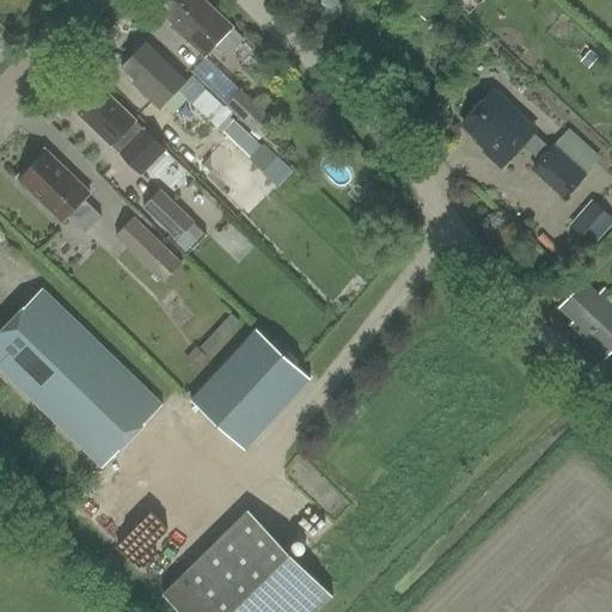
[(204,57),(233,28),(203,0),(160,0),(154,7),(173,24),(171,26),(204,57)]
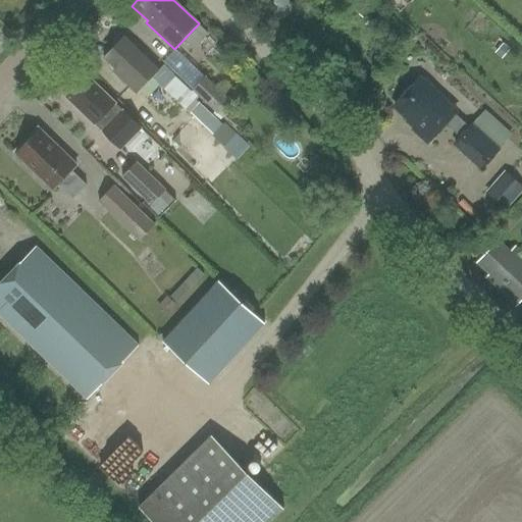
[(284,21),(297,7),(288,0),(266,0),(264,3),(284,21)]
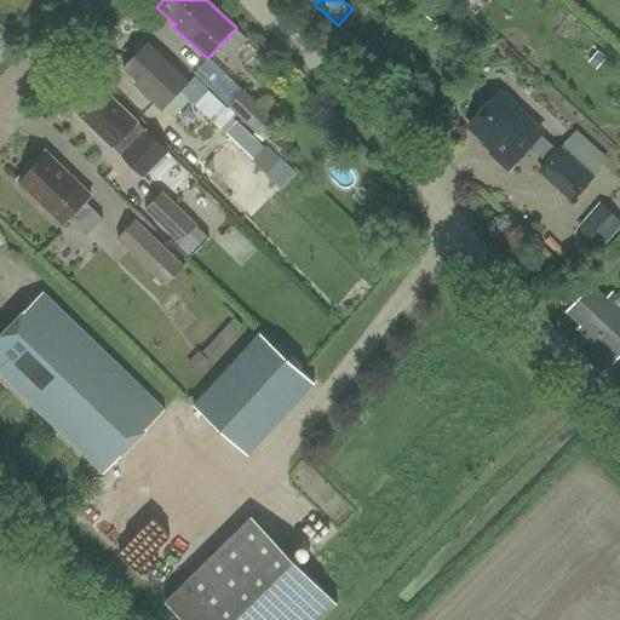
[(162,112),(189,82),(148,45),(124,70),(137,82),(135,85),(162,112)]
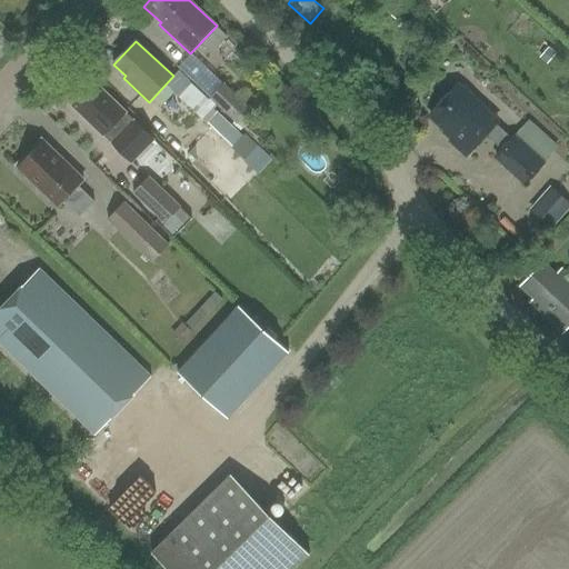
[(252,110),(225,83),(210,100),(237,126),(252,110)]
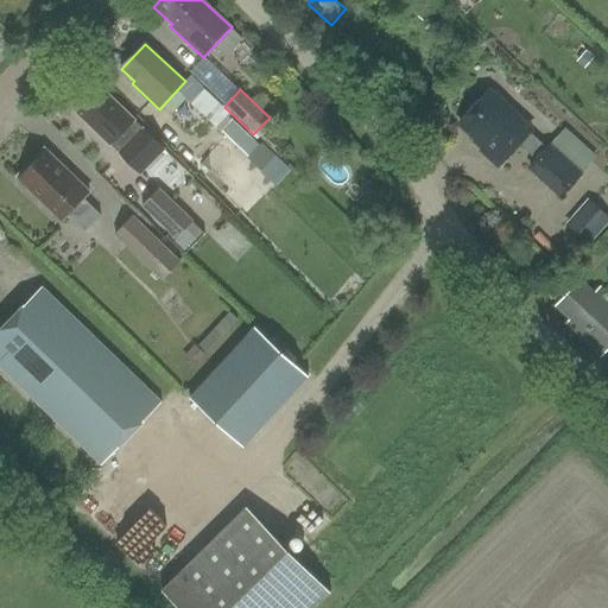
[(489,90),(461,121),(487,145),(483,149),(500,164),(532,128),(489,90)]
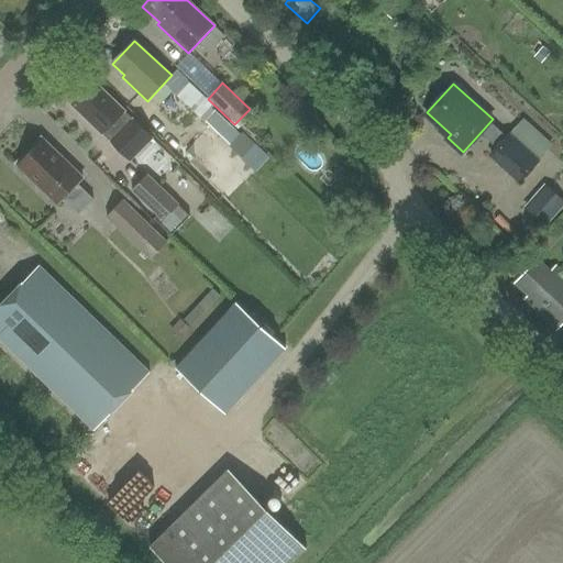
[(130,162),(151,139),(94,85),(72,108),(130,162)]
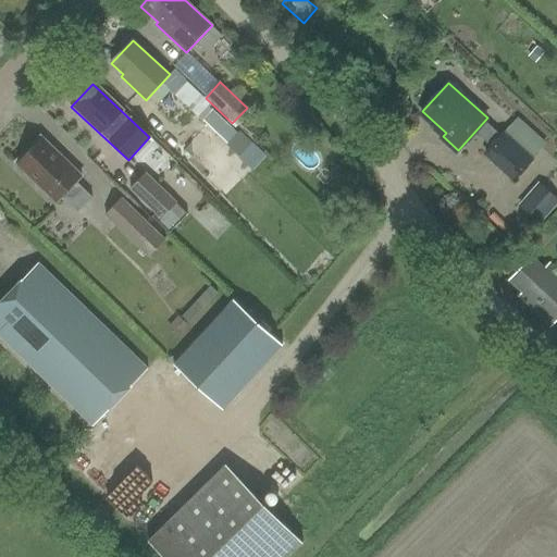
[(515,182),(536,158),(534,156),(546,143),(518,116),(484,153),(515,182)]
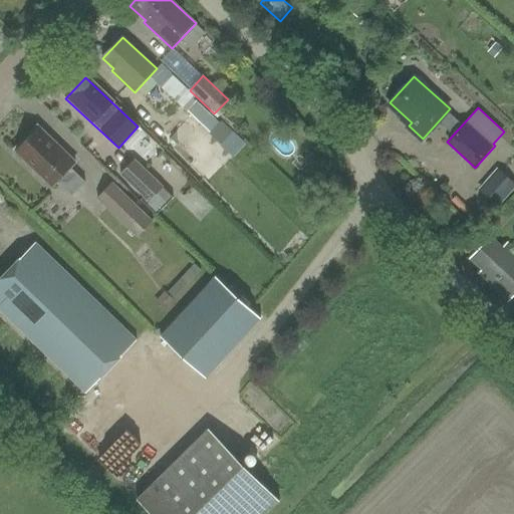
[(71,197),(84,182),(71,169),(76,163),(37,126),(14,152),(53,188),(57,184),(71,197)]
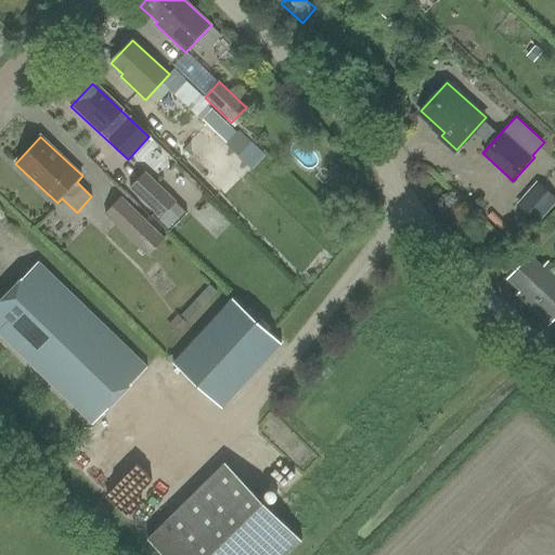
[(129,189),(155,213),(152,215),(169,232),(186,213),(175,202),(177,199),(146,171),(129,189)]
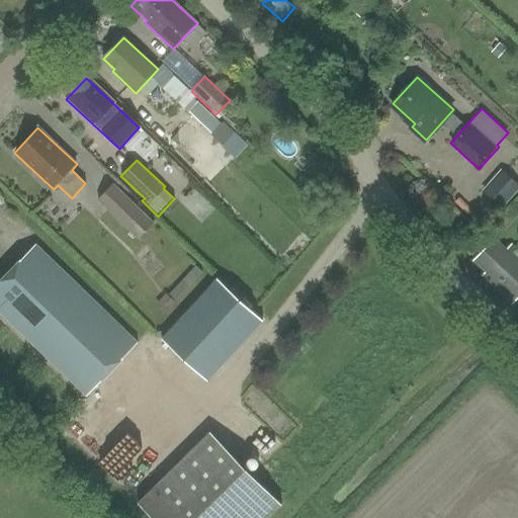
[(504,171),(484,193),(498,206),(517,183),(504,171)]
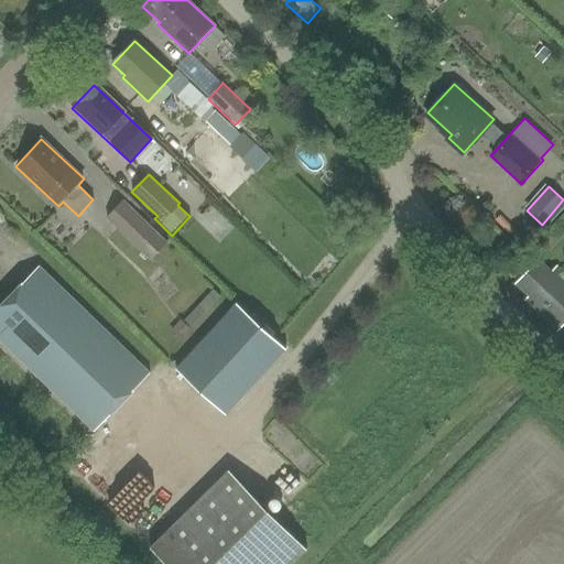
[(166,242),(122,198),(105,217),(149,260),(166,242)]
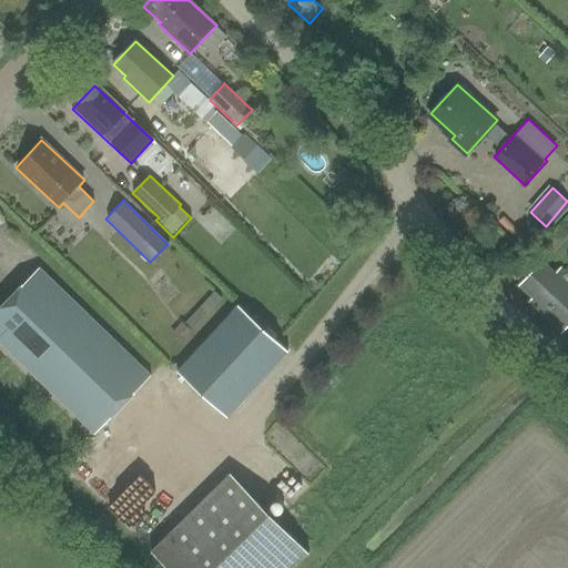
[(544,259),(521,283),(536,297),(533,302),(563,330),(567,323),(567,271),(561,266),(557,271),(544,259)]
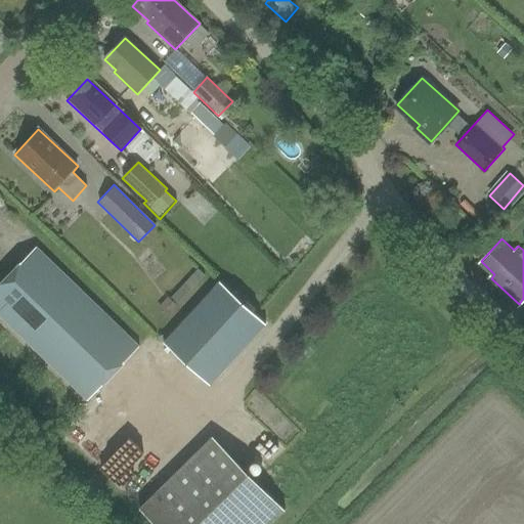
[(0,319),(88,401),(136,350),(138,347),(33,250),(0,286),(0,319)]
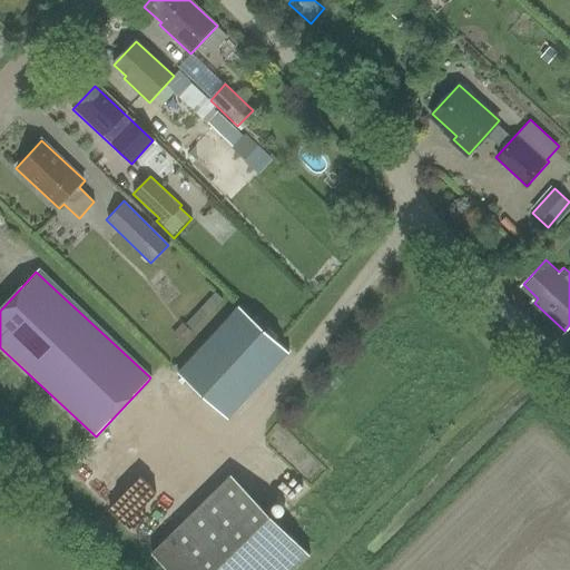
[(228,421),(288,355),(239,310),(178,375),(228,421)]
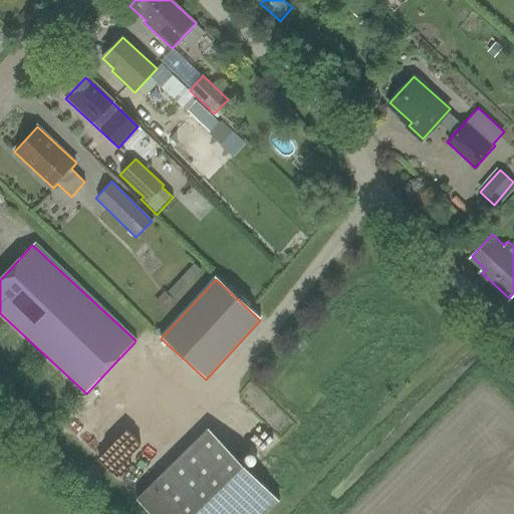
[(176,301),(166,292),(156,302),(166,311),(176,301)]
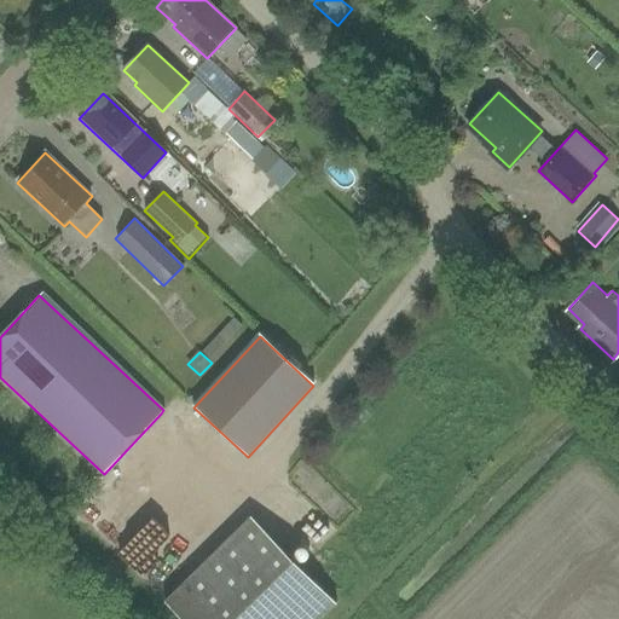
[(252,519),(165,603),(179,618),(322,618),(337,605),(252,519)]
